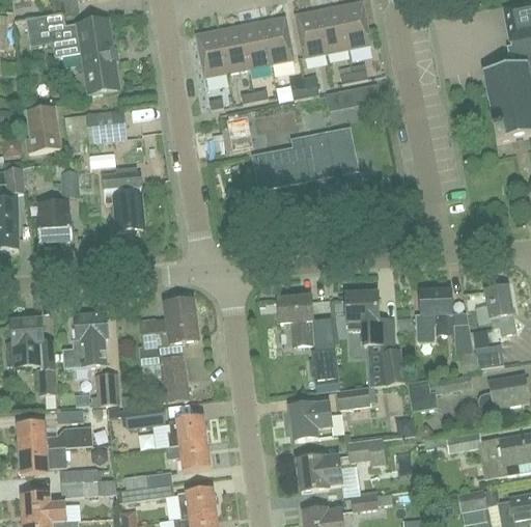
[(50,0),(53,12),(79,8),(78,0),(50,0)]
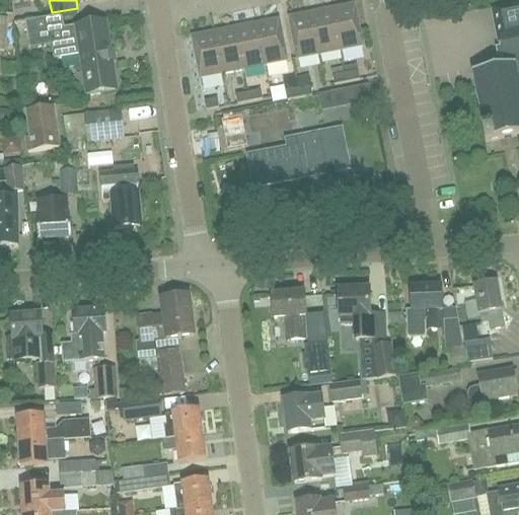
[(331,5),(340,48),(362,44),(354,1),(331,5)]
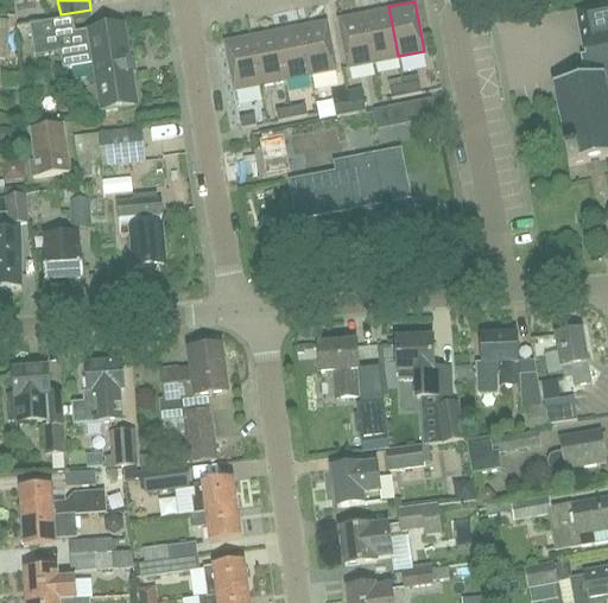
[(607,2),(575,10),(584,52),(577,54),(580,63),(586,62),(588,75),(586,74),(582,74),(580,74),(577,74),(575,75),(572,76),(570,77),(569,78),(552,82),(568,163),(607,153),(607,2)]
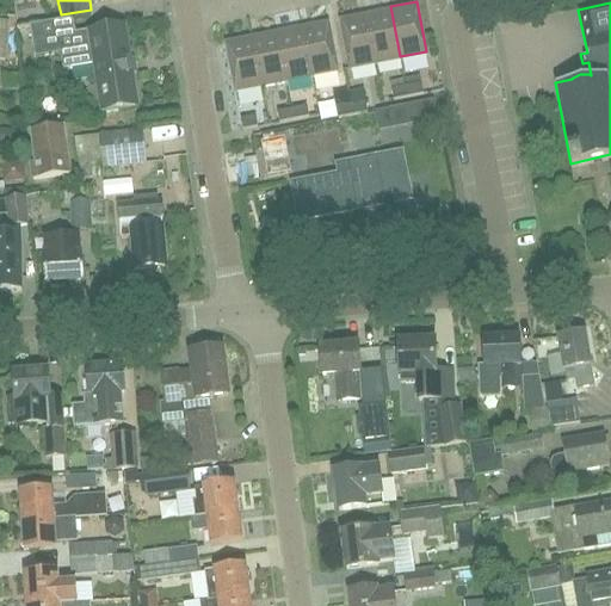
[(400,56),(390,6),(365,11),(375,61),(400,56)]
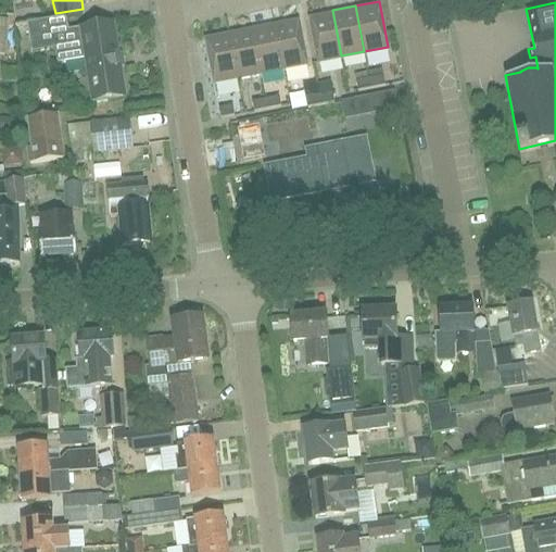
[(341,55),(332,10),(308,15),(317,60),(341,55)]
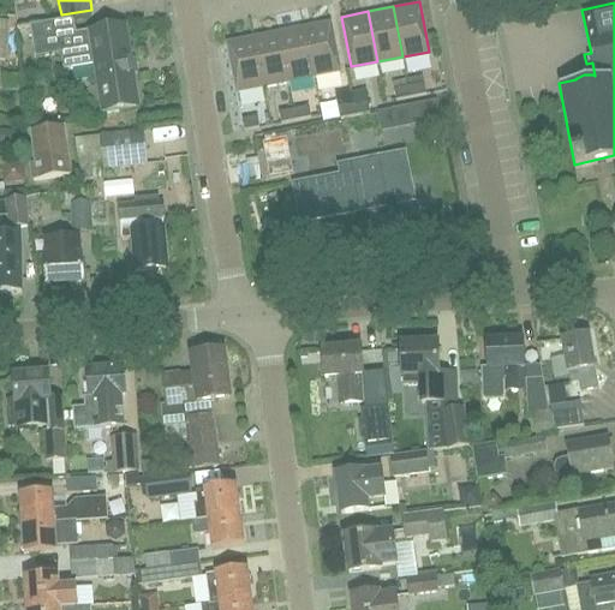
[(97,77),(102,109),(139,103),(125,22),(76,29),(72,15),(29,22),(35,54),(60,51),(64,66),(95,61),(97,76),(97,77)]
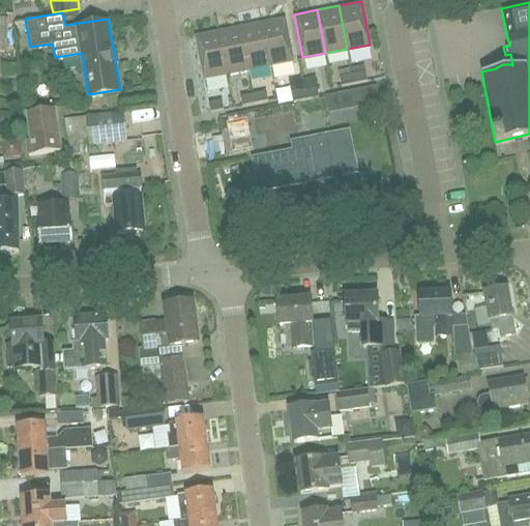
[(284,17),(261,21),(270,64),(293,59),(284,17)]
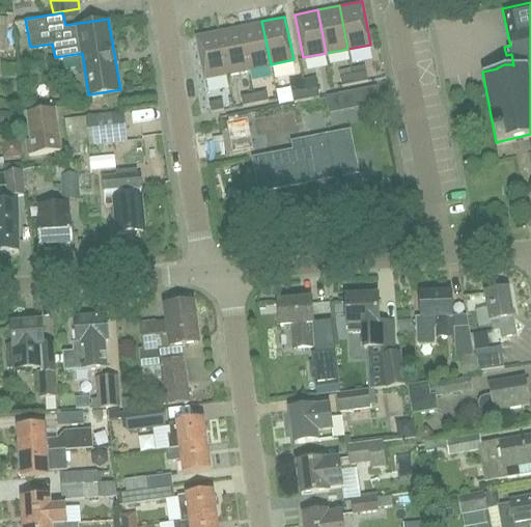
[(271,64),(261,21),(240,25),(248,68),(271,64)]
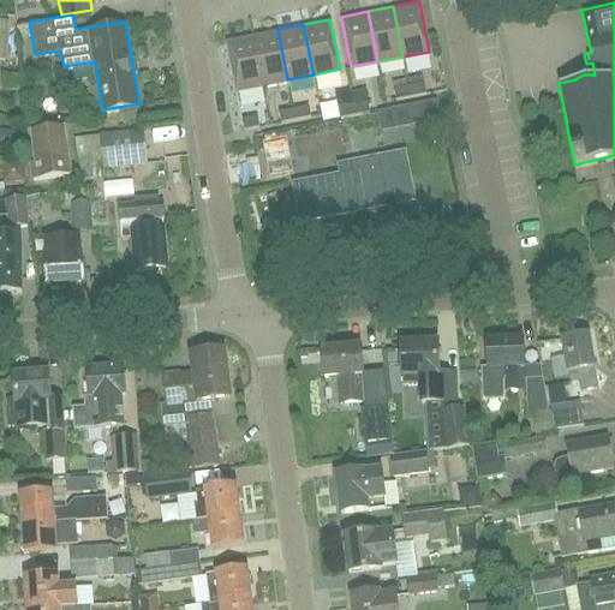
[(278,29),(252,35),(262,84),(287,79),(278,29)]
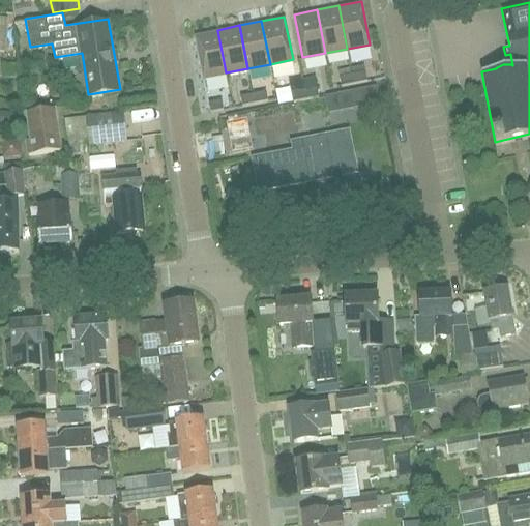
[(226,72),(217,30),(195,34),(204,78),(226,72)]
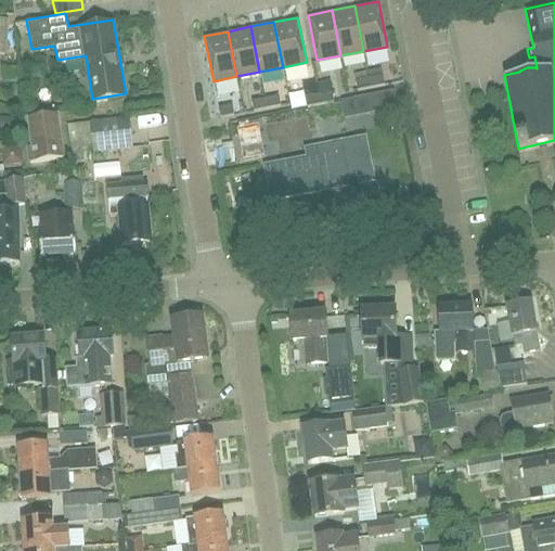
[(371,85),(369,75),(368,75),(365,67),(353,71),(355,77),(357,87),(371,85)]
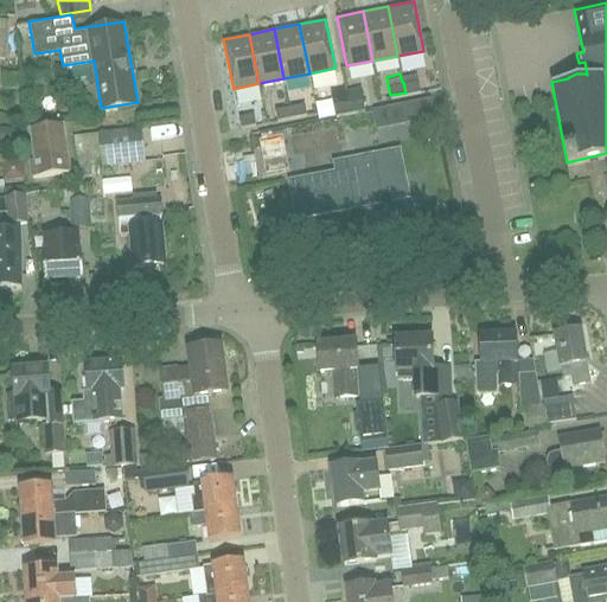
[(403,82),(406,93),(420,89),(417,78),(403,82)]
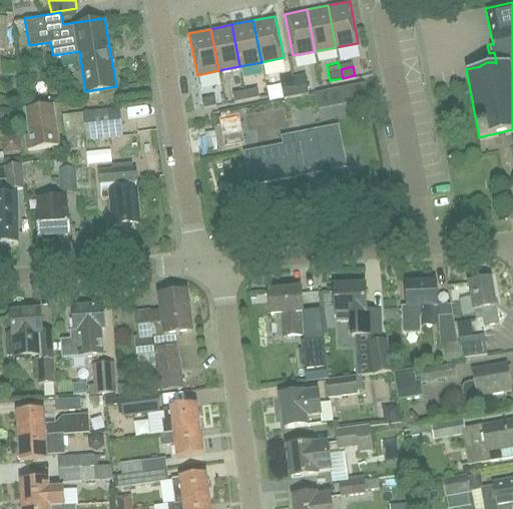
[(364,81),(344,85),(347,101),(368,97),(364,81)]
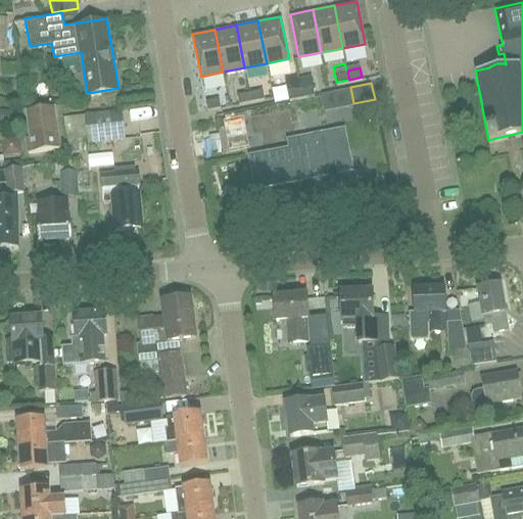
[(299,86),(301,95),(314,93),(313,84),(299,86)]
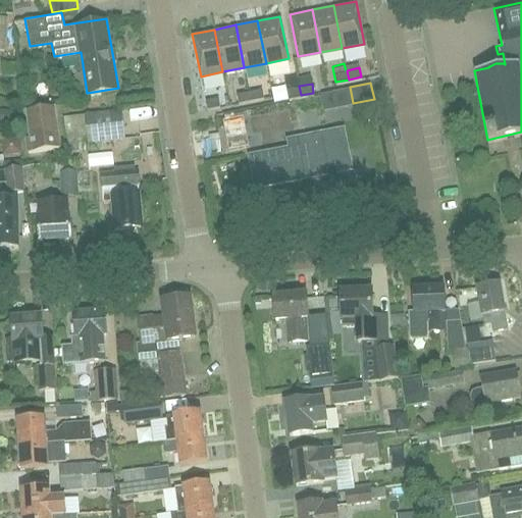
[(301,95),(299,86),(286,89),(289,98),(301,95)]
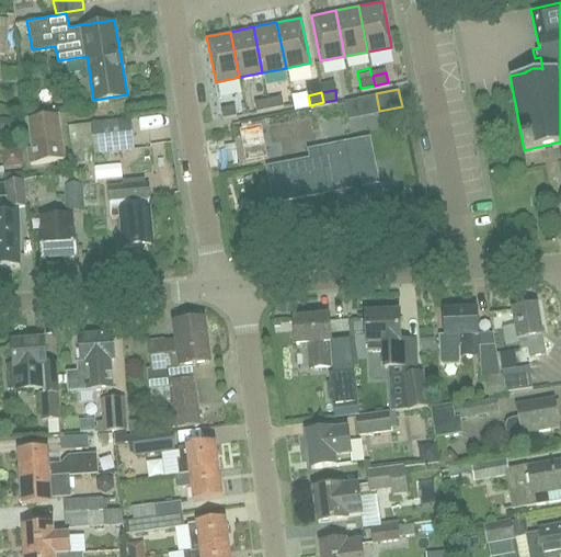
[(281,93),(267,97),(270,106),(283,103),(281,93)]
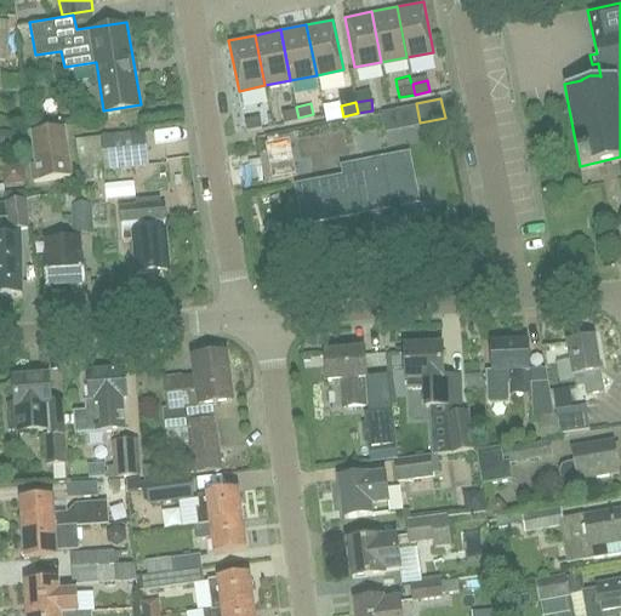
[(298,118),(296,107),(281,109),(283,120),(298,118)]
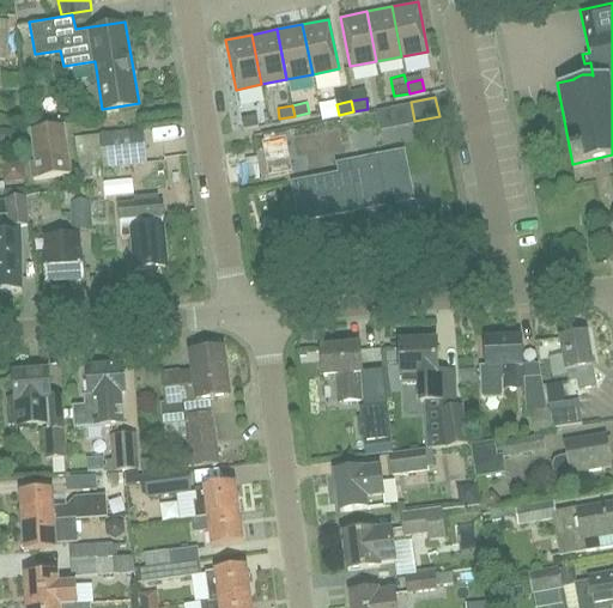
[(241,115),(243,126),(258,123),(256,113),(241,115)]
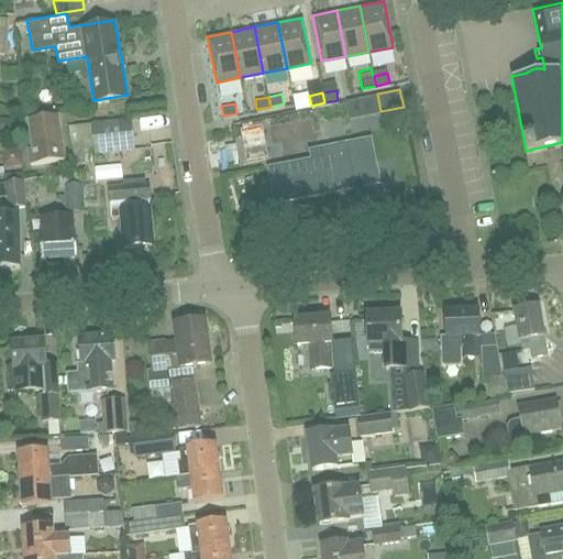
[(29,148),(31,162),(65,157),(58,114),(29,118),(33,148),(29,148)]
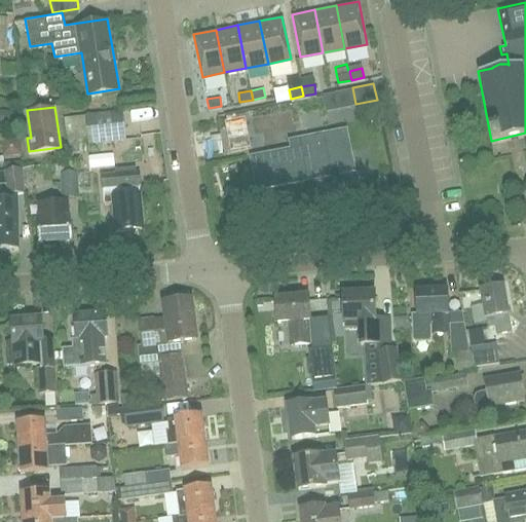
[(11,122),(12,108),(2,108),(2,122),(11,122)]
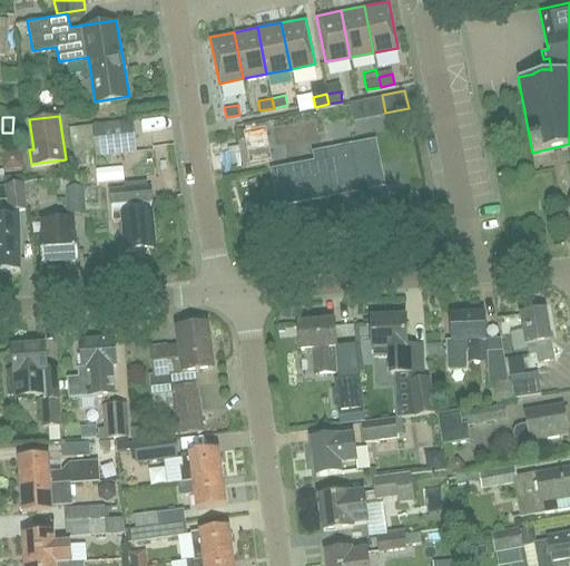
[(134,145),(131,119),(92,124),(91,122),(68,125),(76,163),(111,159),(109,148),(134,145)]
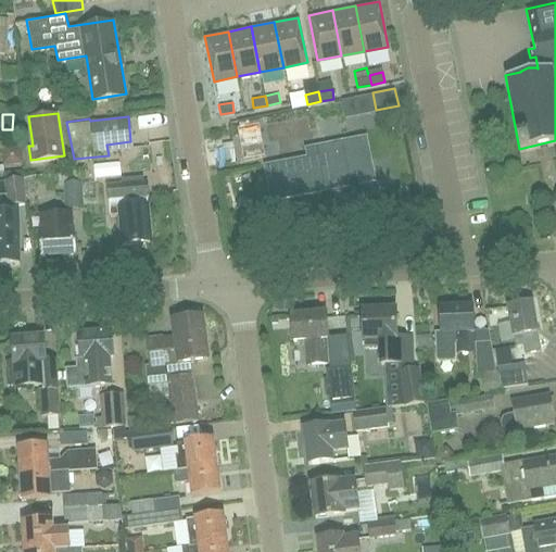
[(237,123),(240,138),(261,134),(257,118),(237,123)]
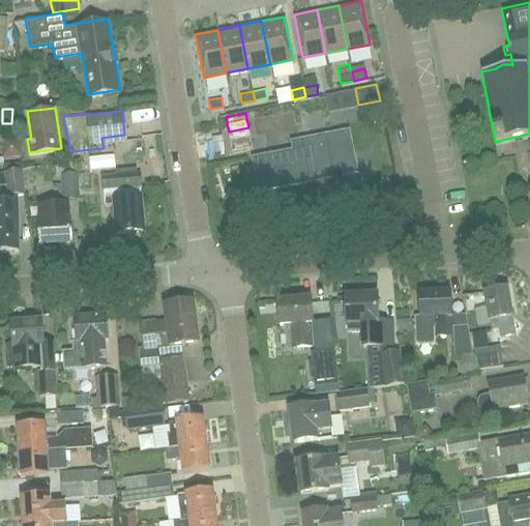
[(356,170),(348,128),(305,137),(307,145),(253,156),(259,188),(356,170)]
